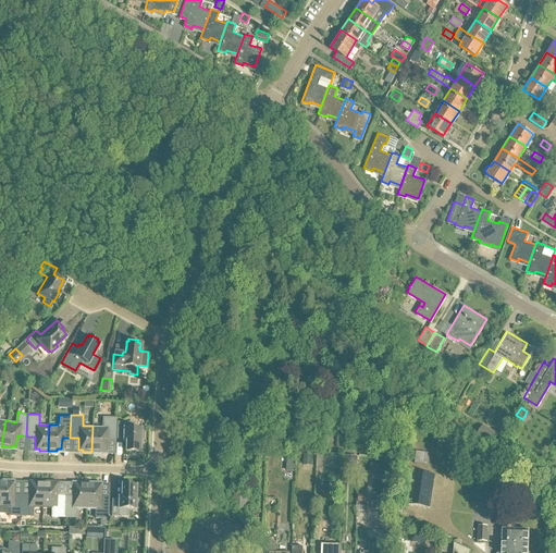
[(93,426),(91,452),(100,452),(100,450),(104,450),(106,439),(114,439),(114,416),(102,416),(101,424),(101,426),(93,426)]
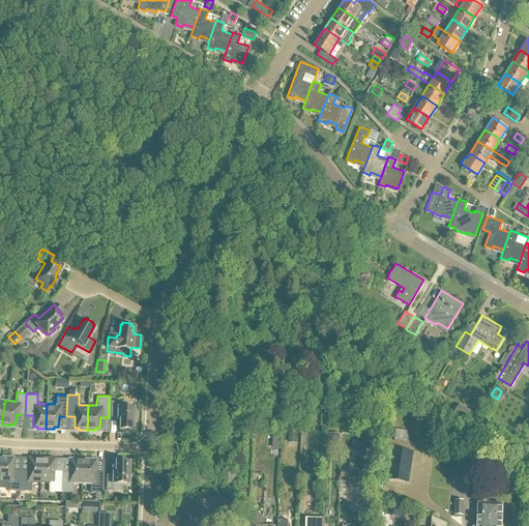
[(121,429),(121,431),(129,431),(129,429),(133,429),(133,416),(135,416),(136,408),(133,408),(133,406),(126,406),(126,400),(111,400),(111,415),(117,415),(117,417),(119,418),(119,429),(121,429)]
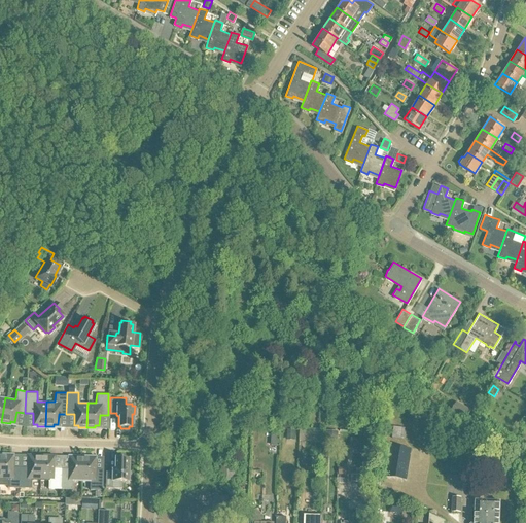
[(450,411),(464,419),(470,408),(456,401),(450,411)]
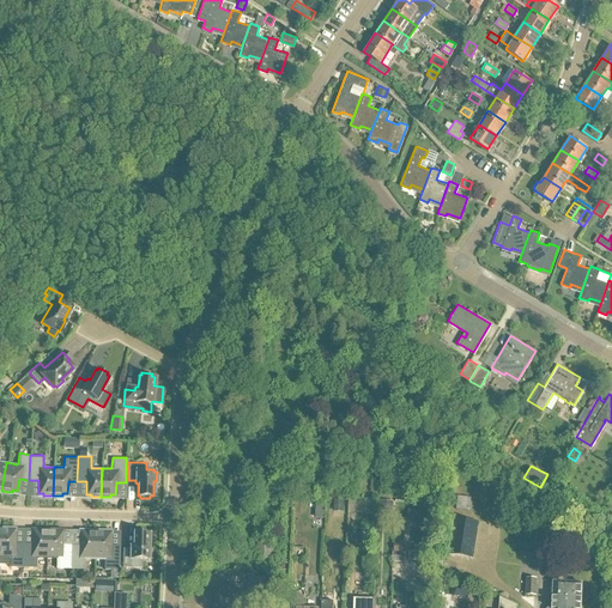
[(347,510),(371,511),(373,497),(349,496),(347,510)]
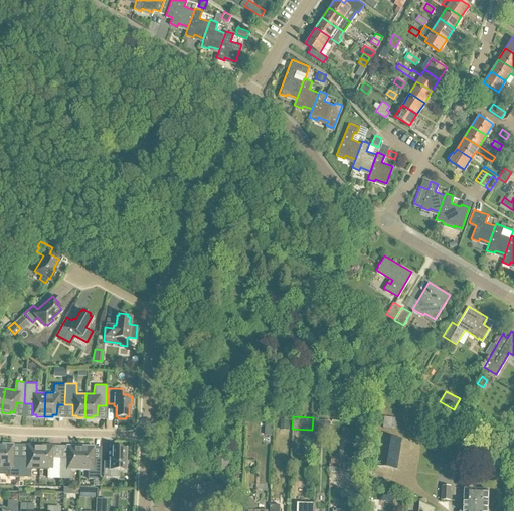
[(328,436),(329,419),(318,419),(317,436),(328,436)]
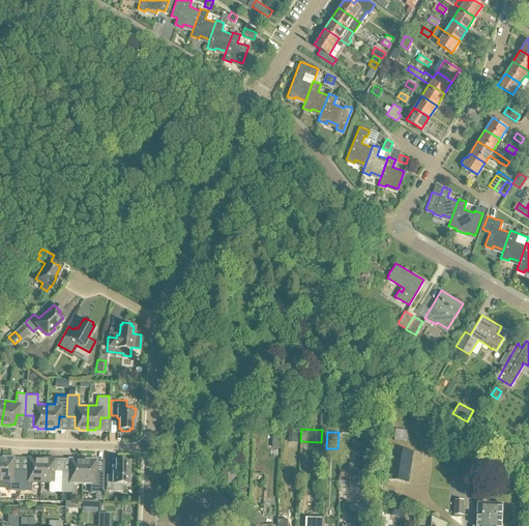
[(358,450),(362,443),(353,439),(350,446),(358,450)]
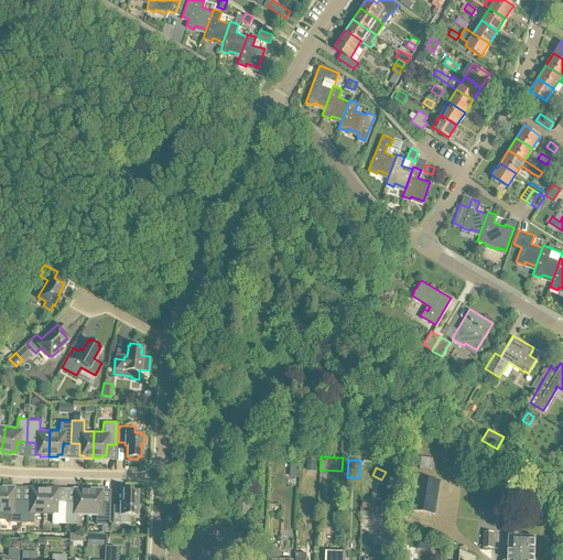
[(412,509),(434,513),(439,480),(417,476),(412,509)]
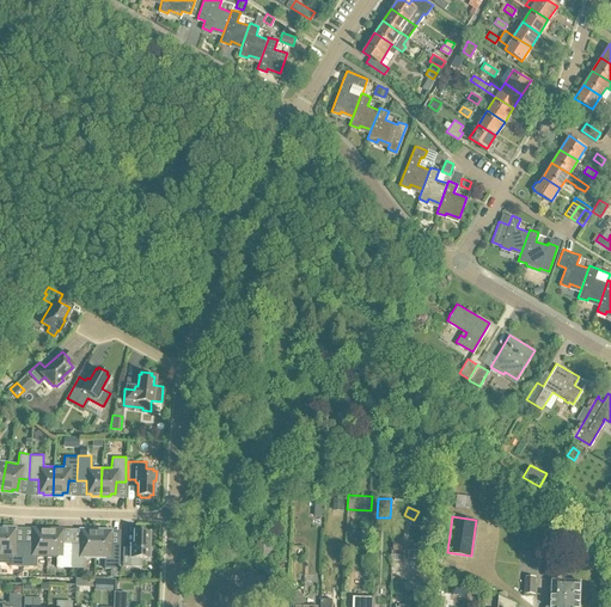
[(8,564),(22,564),(22,540),(13,540),(13,528),(8,528),(8,525),(0,525),(0,560),(8,562),(8,564)]
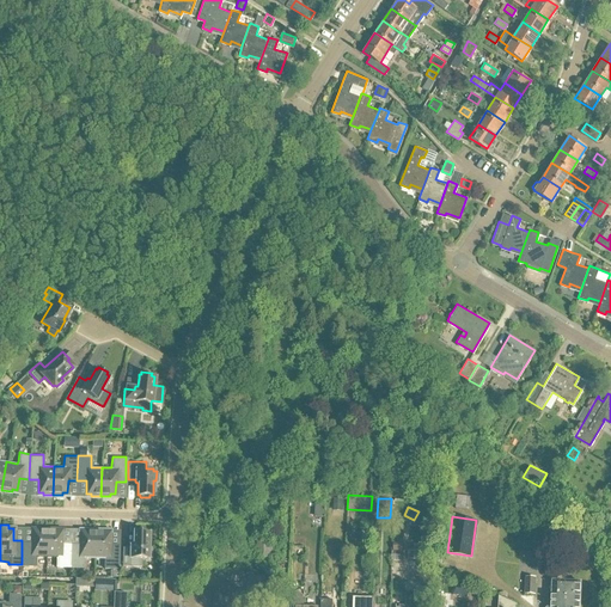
[(36,555),(46,555),(47,526),(36,526),(36,528),(31,528),(31,540),(22,540),(22,564),(35,564),(35,557),(36,555)]
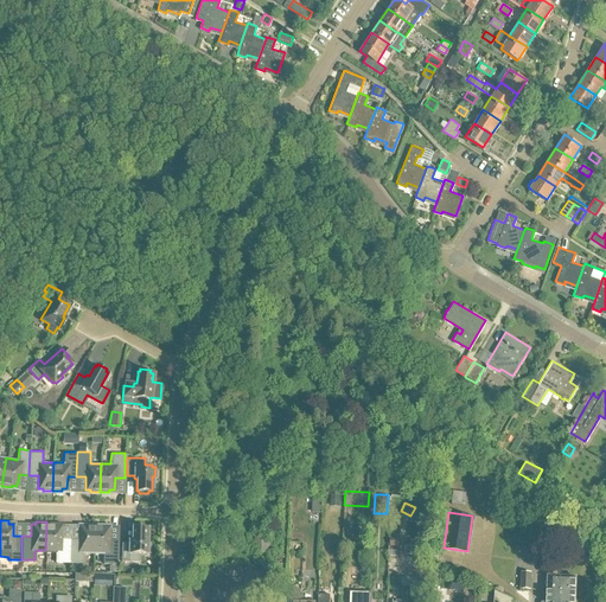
[(56,561),(69,561),(69,537),(61,537),(61,525),(56,525),(56,523),(46,522),(45,550),(55,550),(56,552),(56,561)]
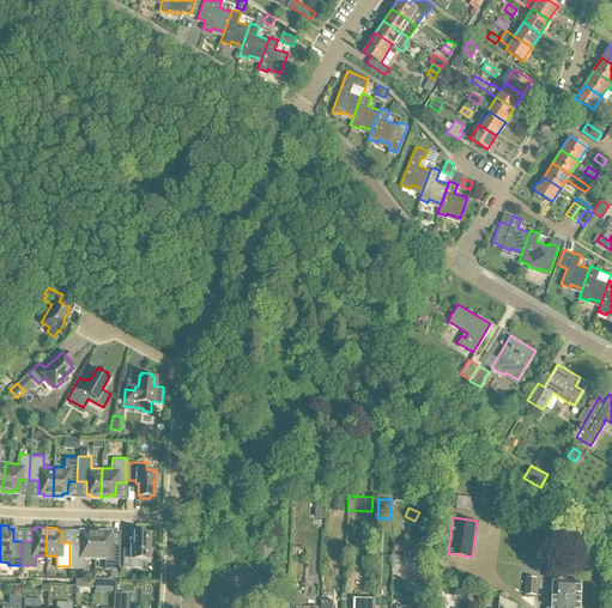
[(84,557),(94,557),(95,528),(84,528),(84,530),(79,530),(79,542),(70,542),(70,566),(83,566),(83,559),(84,557)]
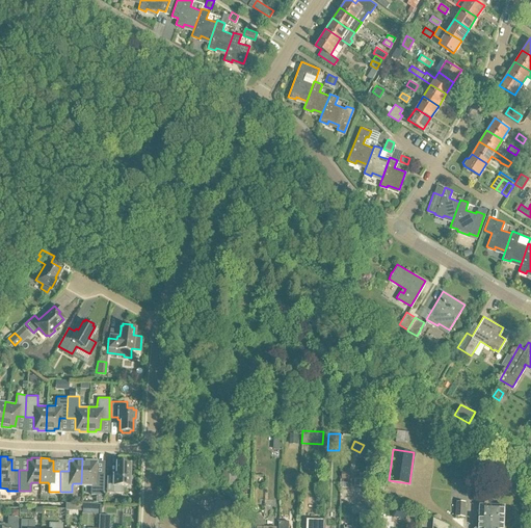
[(82,458),(81,483),(89,483),(90,485),(90,493),(102,493),(103,472),(95,472),(95,462),(90,462),(90,459),(82,458)]
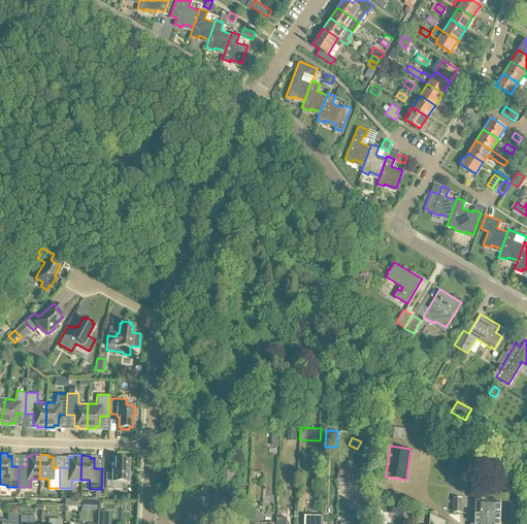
[(125,459),(125,457),(117,456),(117,458),(114,458),(114,468),(111,468),(111,471),(105,471),(105,486),(121,487),(121,481),(127,481),(127,480),(130,480),(130,471),(127,471),(128,459),(125,459)]
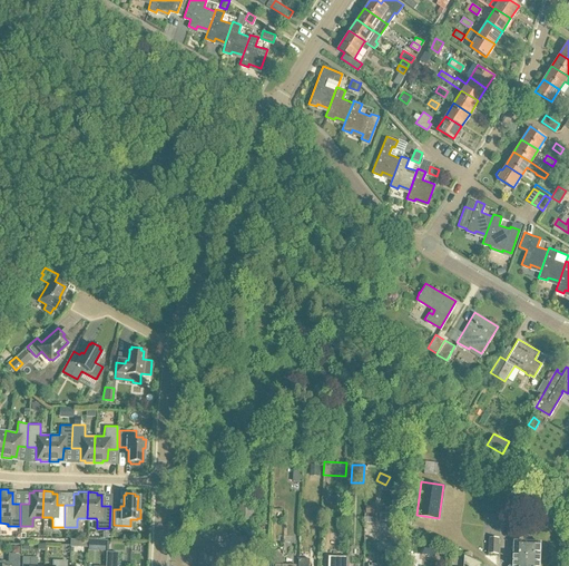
[(238,517),(254,518),(254,500),(238,499),(238,517)]
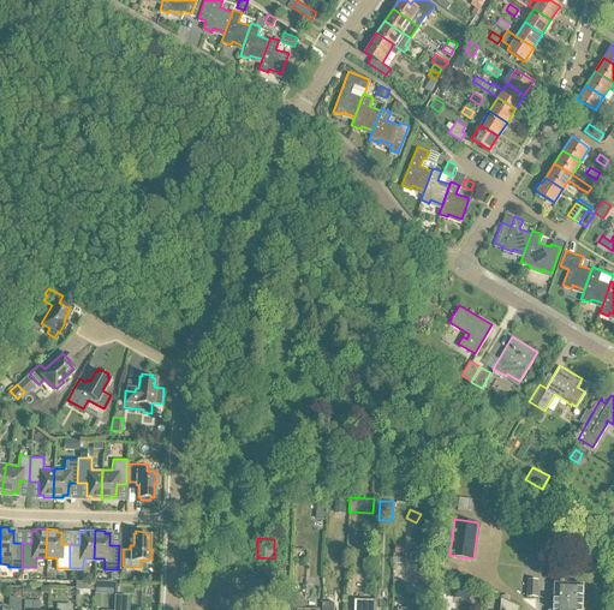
[(410,560),(431,560),(431,545),(410,544),(410,560)]
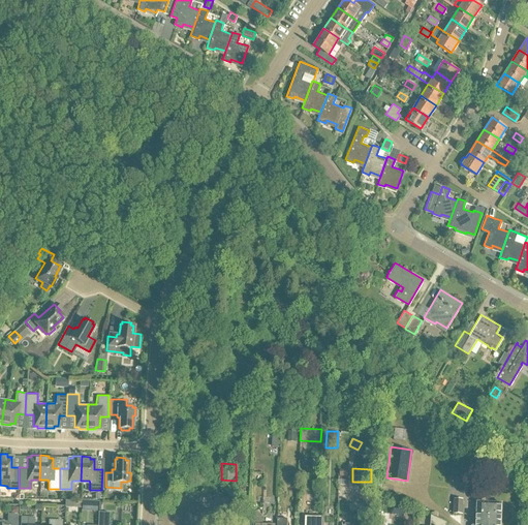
[(338,469),(338,483),(348,482),(348,469),(338,469)]
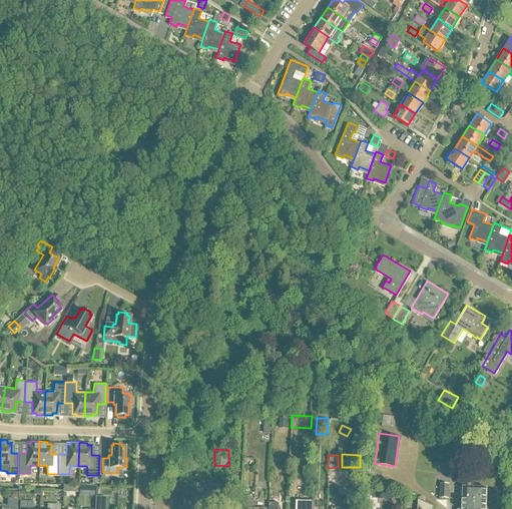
[(484,508),(486,486),(472,486),(472,474),(463,474),(461,507),(458,507),(457,508),(456,508),(484,508)]
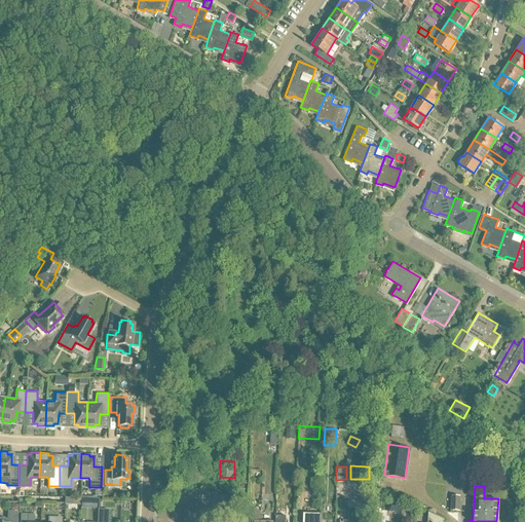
[(450,509),(458,509),(459,494),(451,494),(450,509)]
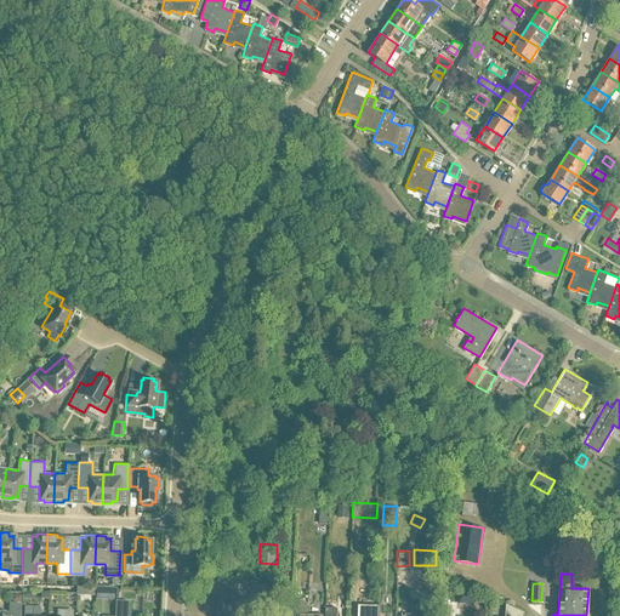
[(250,599),(268,600),(268,585),(250,585),(250,599)]
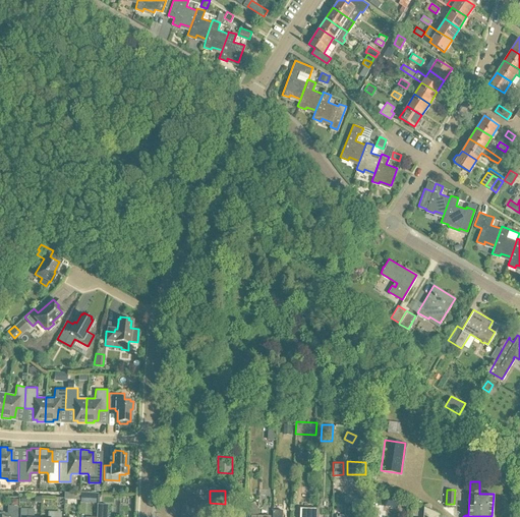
[(392,497),(392,495),(385,495),(385,504),(391,505),(391,506),(397,506),(398,497),(392,497)]
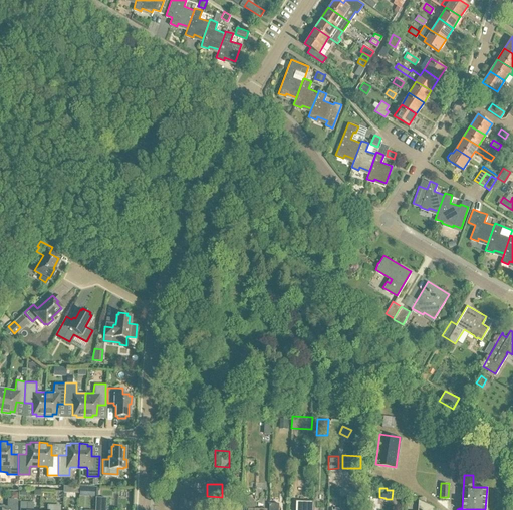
[(197,509),(198,503),(200,504),(200,491),(180,490),(178,509),(197,509)]
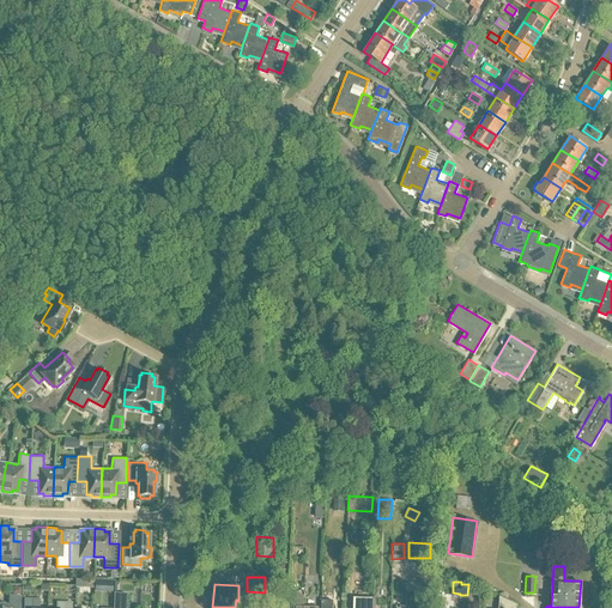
[(302,607),(303,605),(303,594),(296,589),(289,600),(296,605),(295,607),(302,607)]
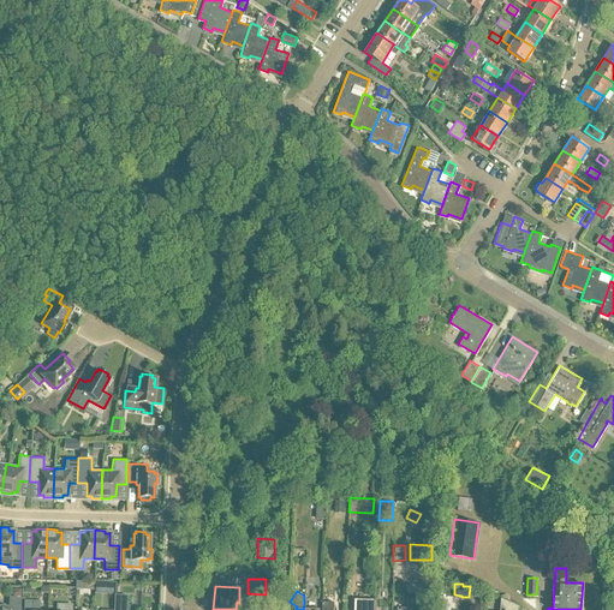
[(0,609),(18,609),(19,596),(9,596),(9,604),(0,603),(0,609)]
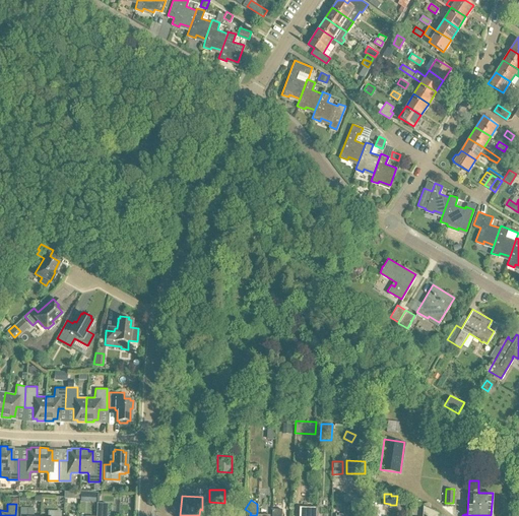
[(93,515),(105,515),(106,507),(106,505),(94,504),(93,515)]
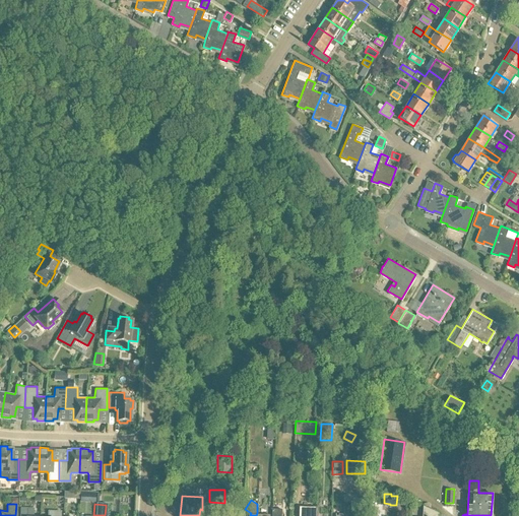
[(315,515),(316,506),(299,505),(298,515),(315,515)]
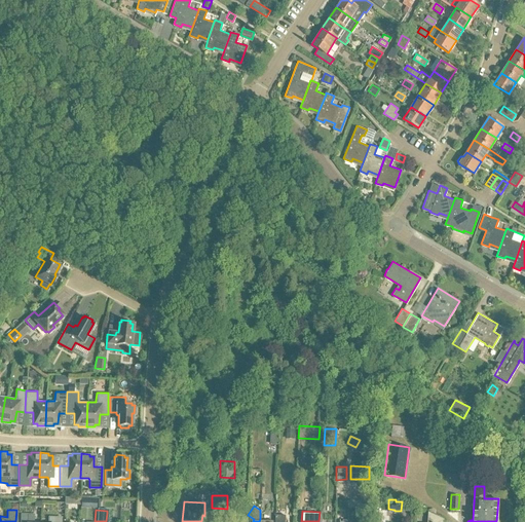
[(442,521),(443,518),(428,511),(426,521),(442,521)]
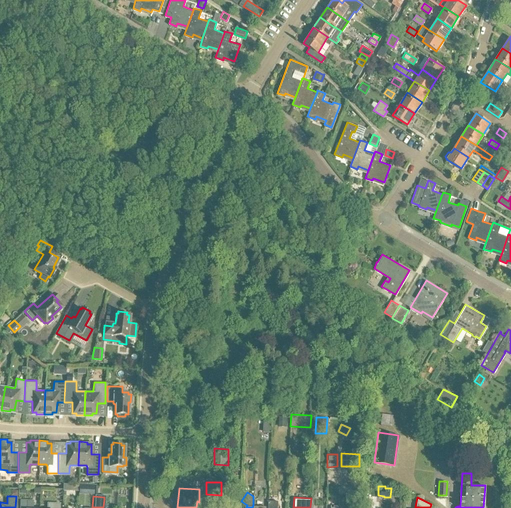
[(31,507),(32,499),(20,499),(19,507),(31,507)]
